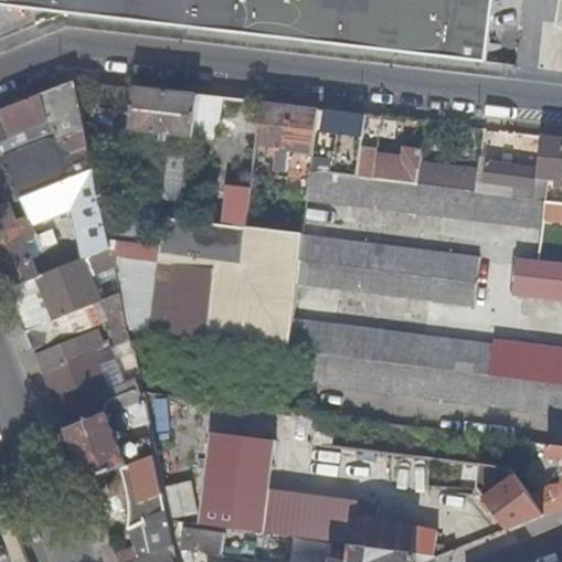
[(0,2),(64,11),(476,60),(483,0),(0,0),(0,2)]
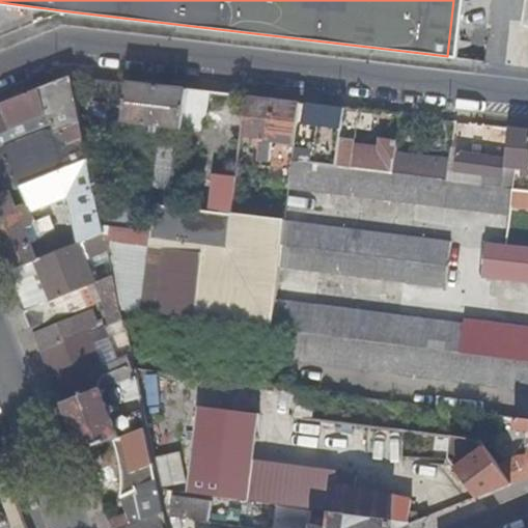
[(453,0),(447,56),(456,57),(463,0),(453,0)]
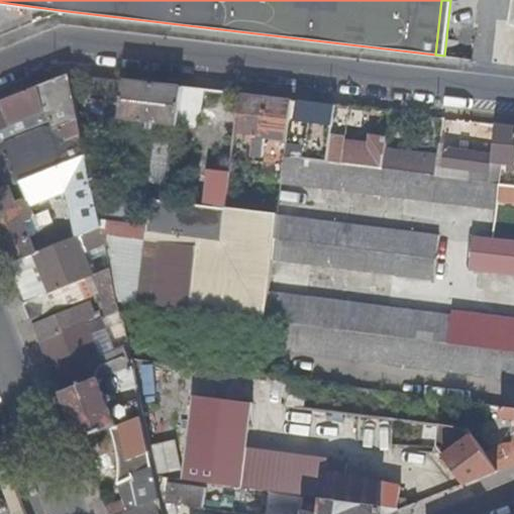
[(66,73),(76,119),(85,120),(90,75),(68,72),(66,73)]
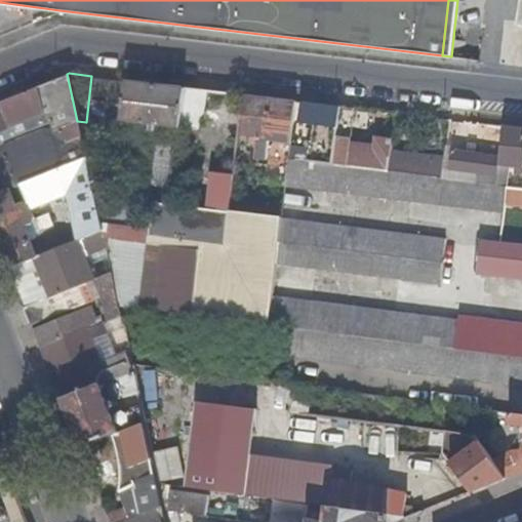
[(0,192),(85,158),(79,132),(77,121),(67,74),(0,99),(0,192)]
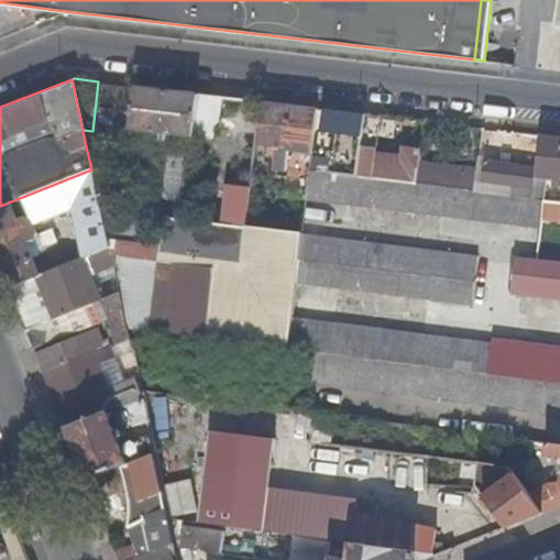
[(98,81),(92,131),(128,135),(129,128),(133,85),(98,81)]
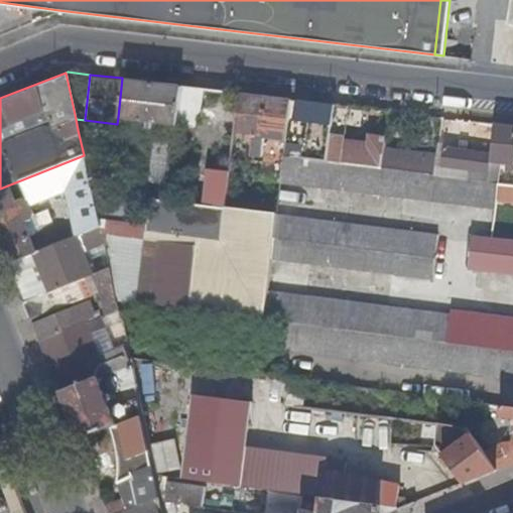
[(150,120),(174,123),(178,85),(122,78),(118,117),(145,120),(144,126),(150,127),(150,120)]
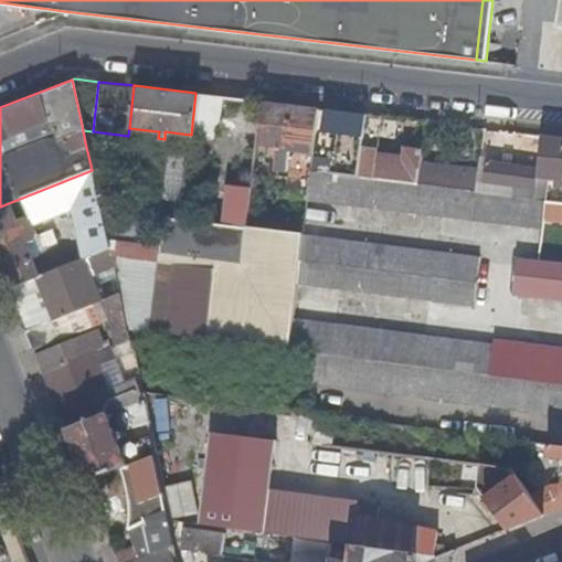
[(260,101),(254,144),(274,146),(272,168),(290,170),(292,162),(285,162),(287,149),(310,152),(317,107),(260,101)]
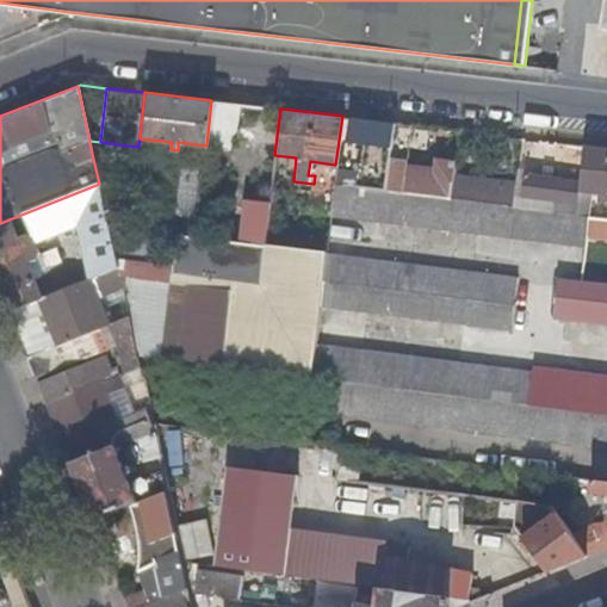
[(335,165),(333,184),(385,190),(394,122),(347,117),(345,141),(363,143),(358,173),(341,171),(341,165),(335,165)]
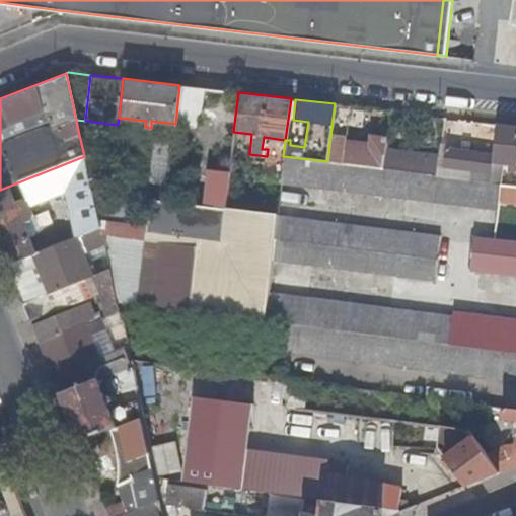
[(335,103),(327,161),(381,167),(384,149),(342,143),(347,105),(335,103)]
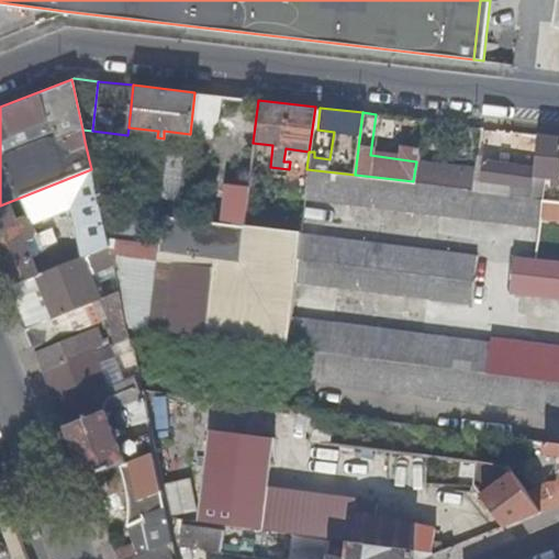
[(529,196),(540,197),(544,177),(557,178),(558,161),(558,135),(537,133),(533,166),(529,196)]
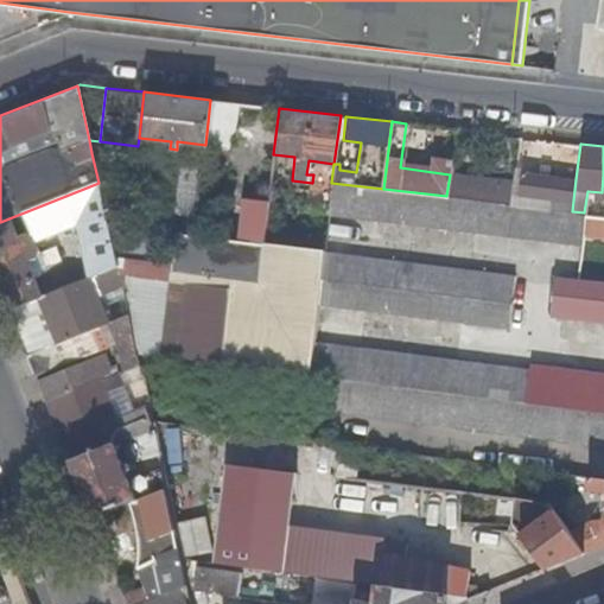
[(180,161),(175,210),(194,213),(199,164),(180,161)]
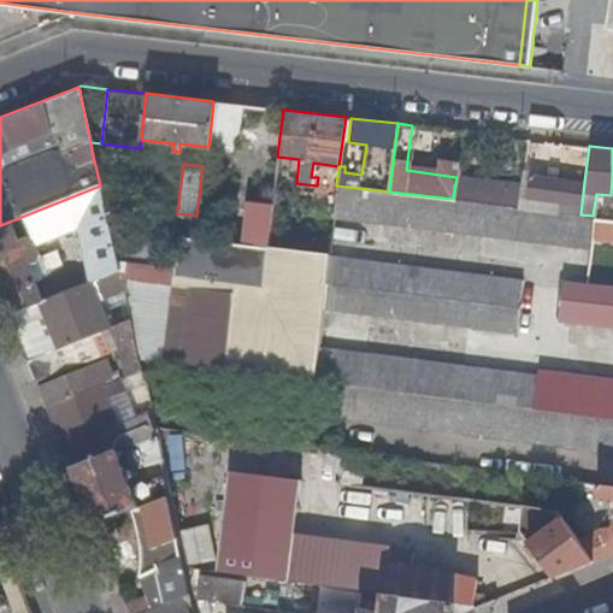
[(555,211),(581,214),(584,182),(528,174),(524,196),(556,201),(555,211)]
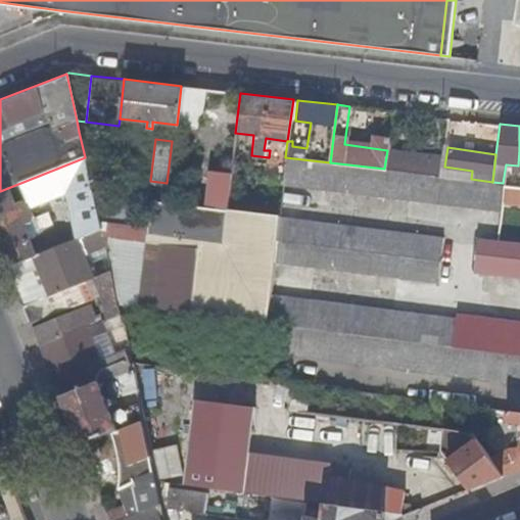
[(387,150),(384,169),(436,175),(439,157),(387,149),(387,150)]
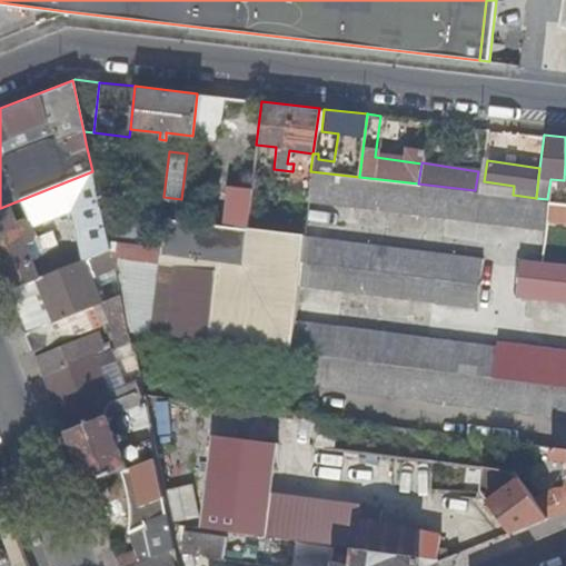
[(0,269),(8,289),(37,278),(39,277),(31,259),(36,257),(40,248),(35,236),(36,235),(41,247),(56,241),(48,218),(71,209),(81,258),(91,254),(106,248),(109,247),(110,246),(101,206),(100,206),(92,171),(0,208),(0,269)]
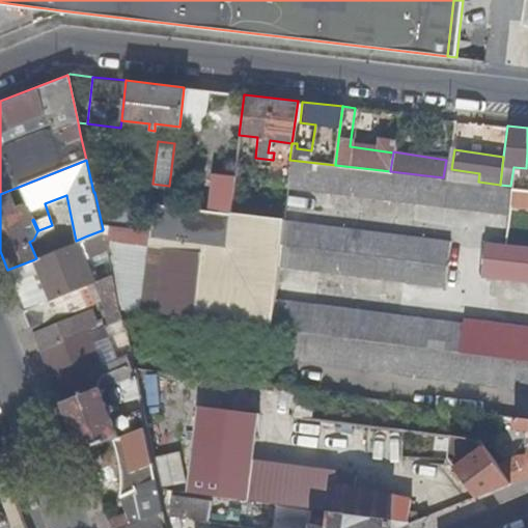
[(289,160),(286,187),(506,214),(508,199),(510,186),(500,185),(478,182),(443,177),(390,171),(335,165),(289,160)]
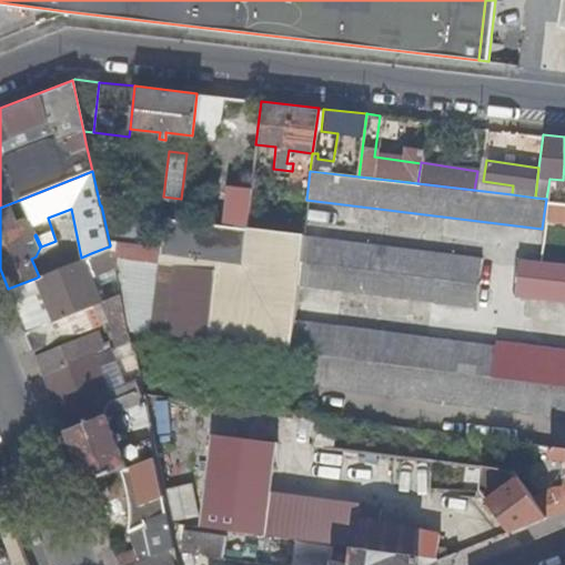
[(564,201),(546,199),(544,213),(564,215),(564,201)]
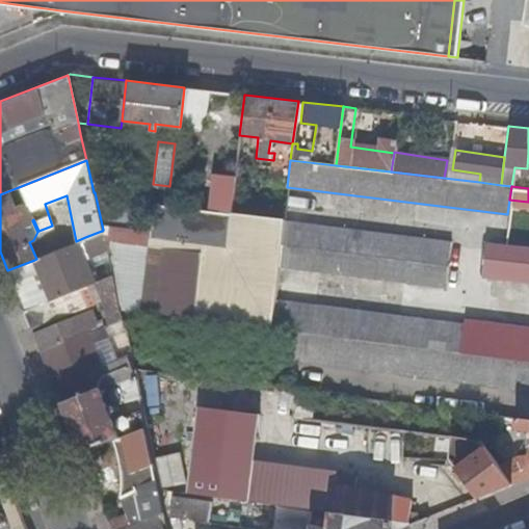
[(105,230),(112,273),(120,308),(270,326),(273,297),(278,266),(284,218),(255,214),(231,213),(227,246),(105,230)]
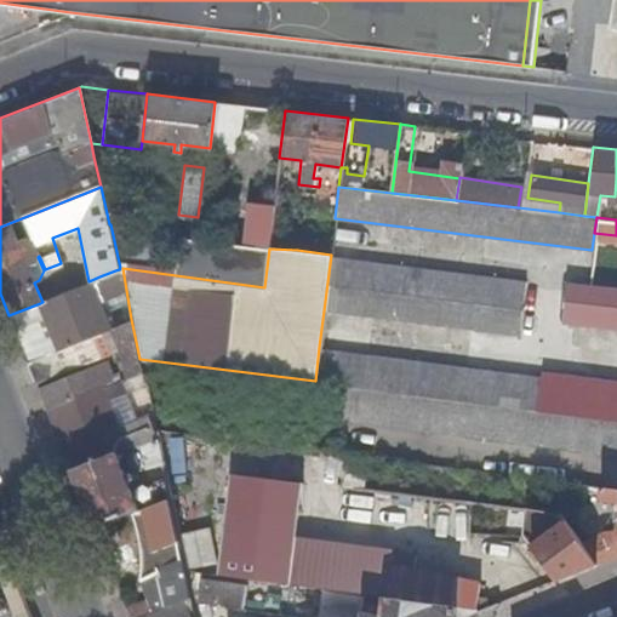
[(523,280),(331,255),(324,310),(516,335),(523,280)]
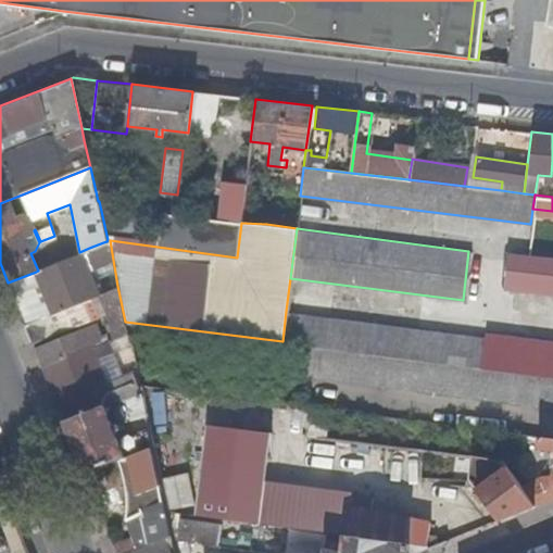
[(103,242),(89,248),(91,259),(92,261),(107,255),(103,242)]
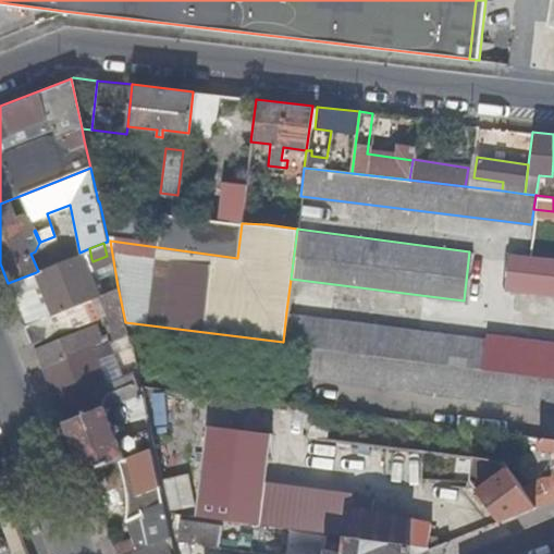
[(38,271),(36,272),(44,291),(48,302),(53,312),(74,304),(97,294),(84,260),(86,261),(91,259),(89,248),(79,253),(79,254),(38,271)]
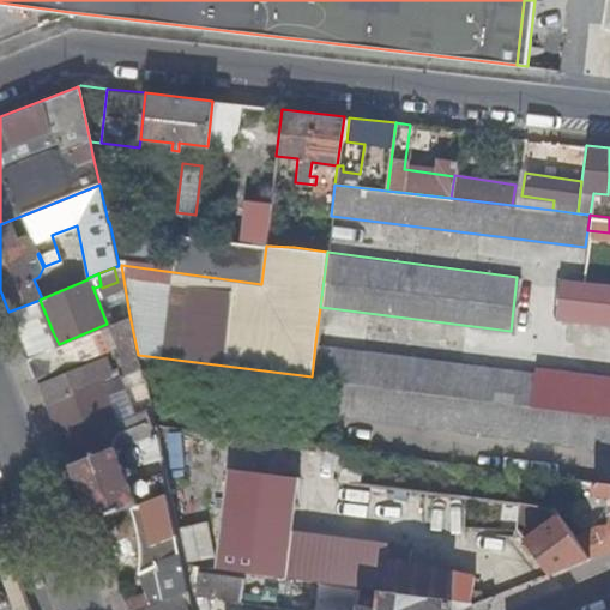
[(609,284),(580,282),(559,278),(559,281),(555,279),(553,314),(609,320),(609,284)]
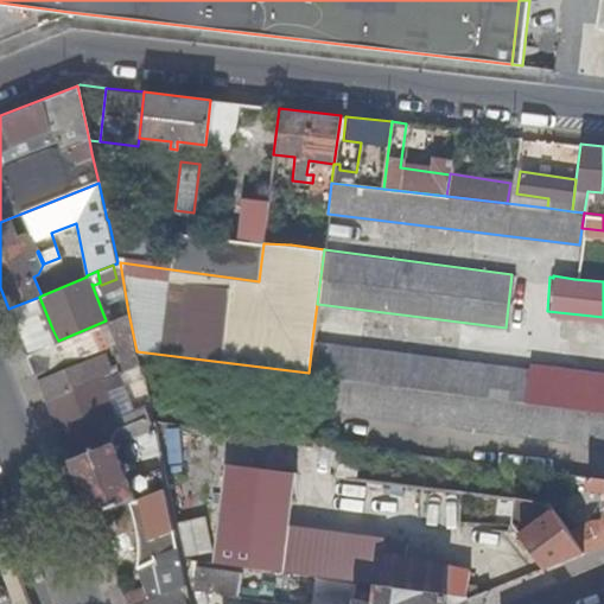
[(39,297),(8,309),(17,330),(48,317),(39,297)]
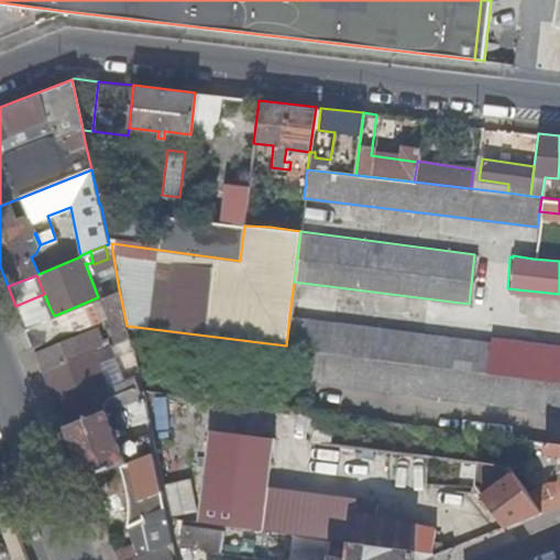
[(119,289),(98,297),(103,311),(108,316),(118,353),(132,349),(127,326),(119,289)]
